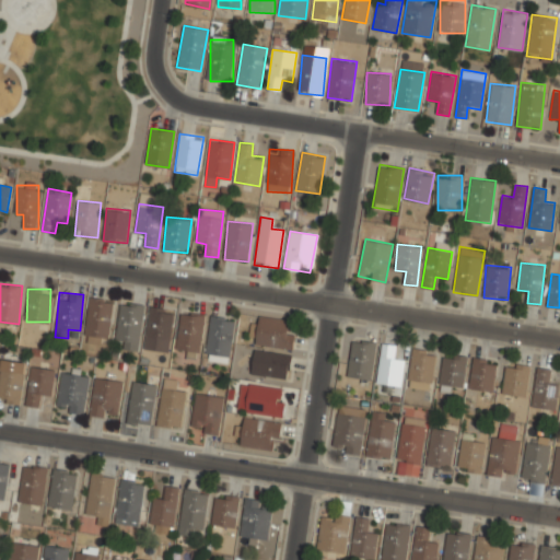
[(114,300),(90,296),(83,340),(107,343),(114,300)]
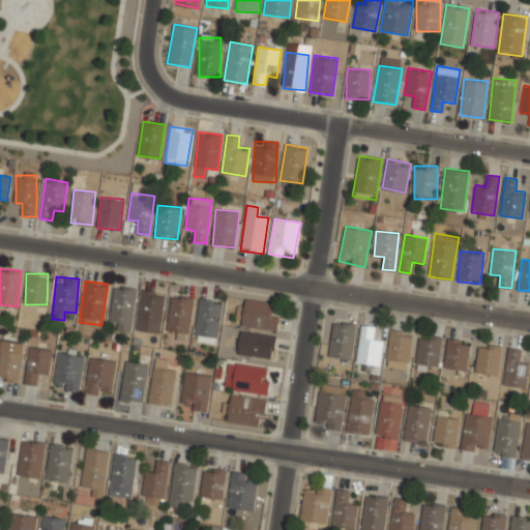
[(138,288),(114,285),(108,327),(130,331),(138,288)]
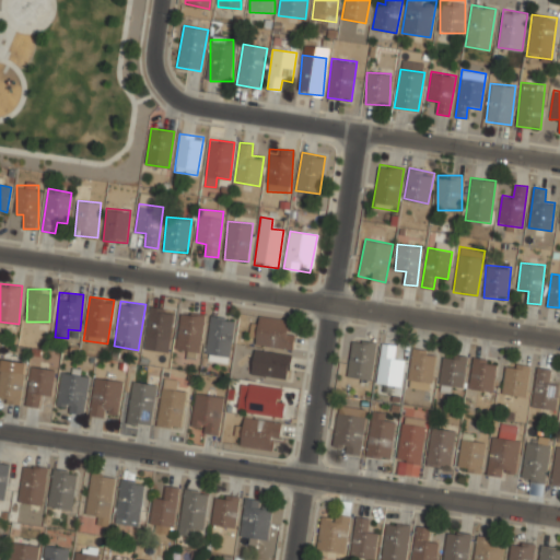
[(174,308),(150,306),(147,338),(171,340),(174,308)]
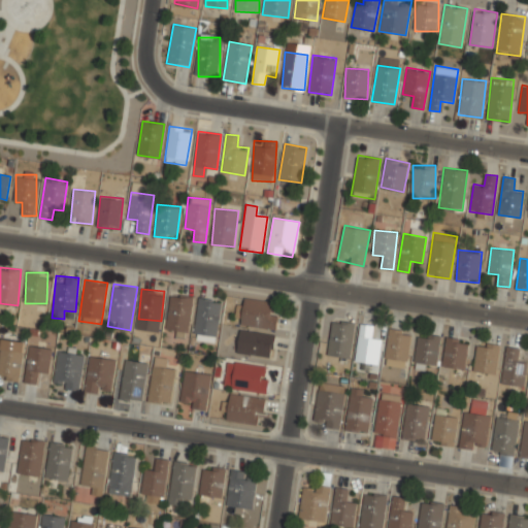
[(194,297),(171,293),(165,329),(188,333),(194,297)]
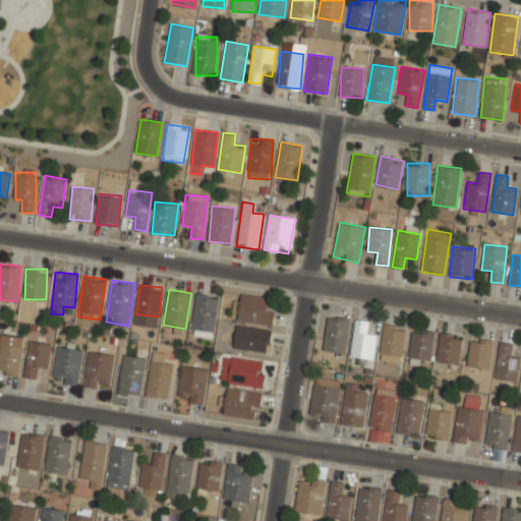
[(190,328),(213,332),(219,296),(196,292),(190,328)]
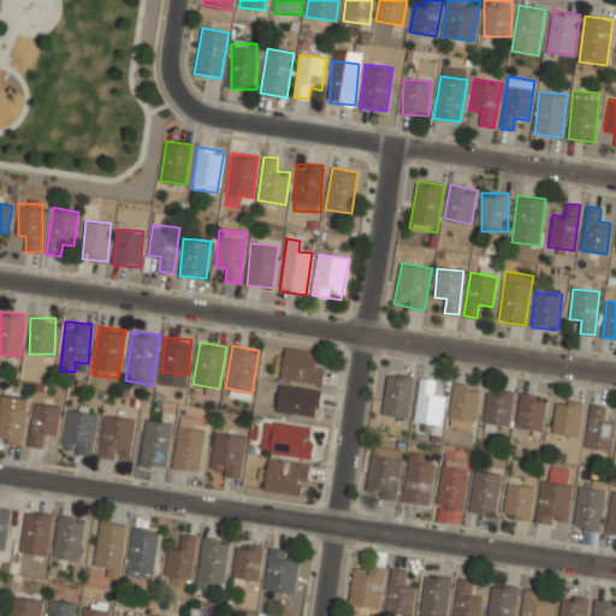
[(321,384),(326,354),(285,348),(280,378),(321,384)]
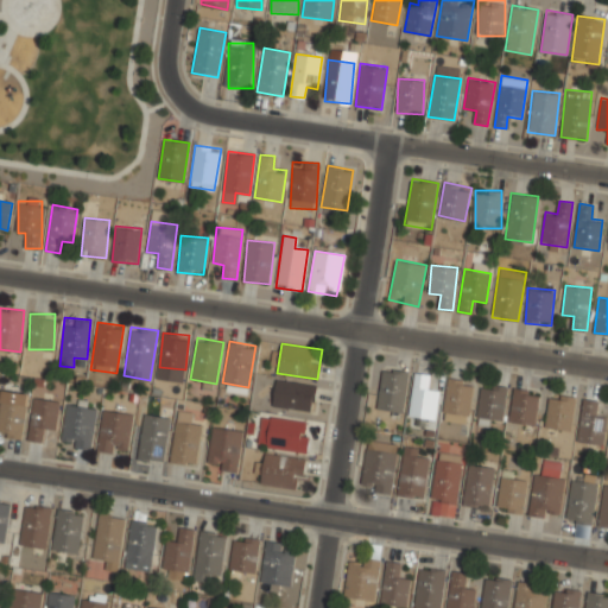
[(403,413),(410,372),(384,368),(377,409),(403,413)]
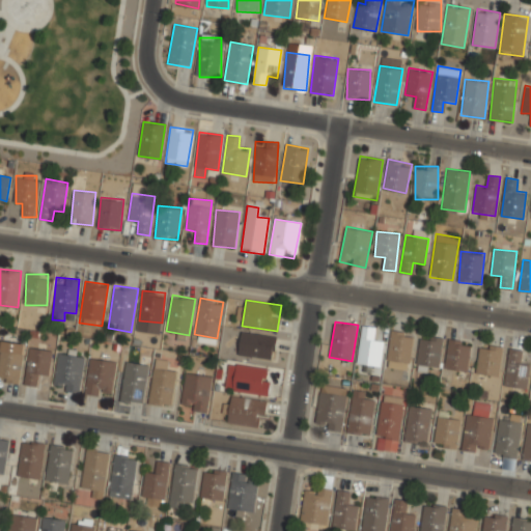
[(380,366),(383,339),(371,338),(373,327),(362,326),(358,363),(380,366)]
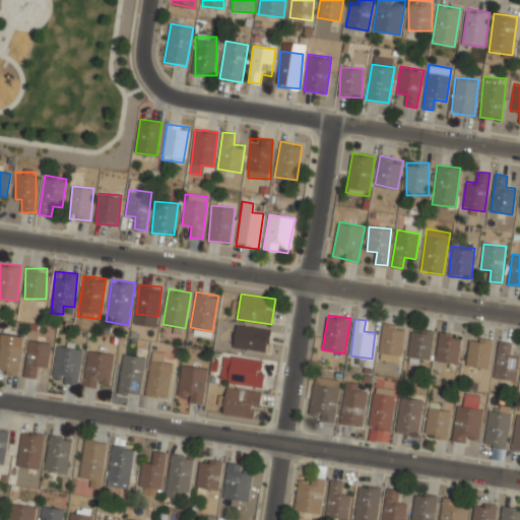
[(272,331),(237,323),(232,345),(267,353),(272,331)]
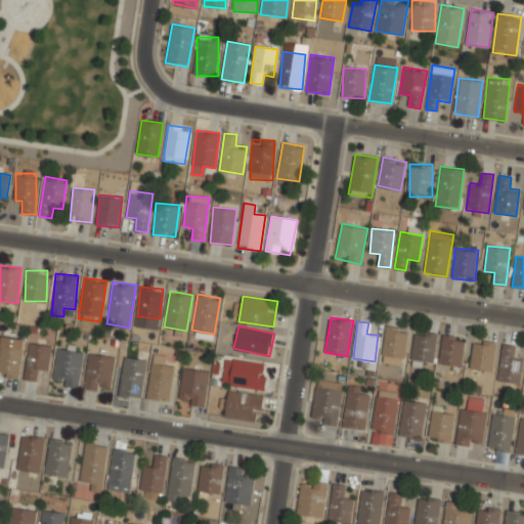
[(408,329),(386,325),(382,362),(403,365),(408,329)]
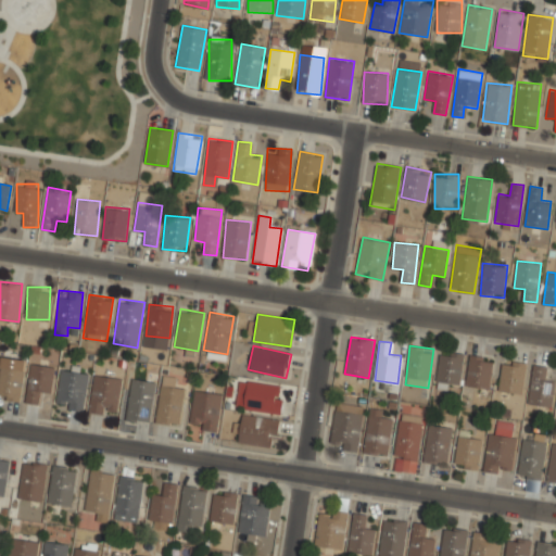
[(439,387),(463,386),(462,350),(438,351),(439,387)]
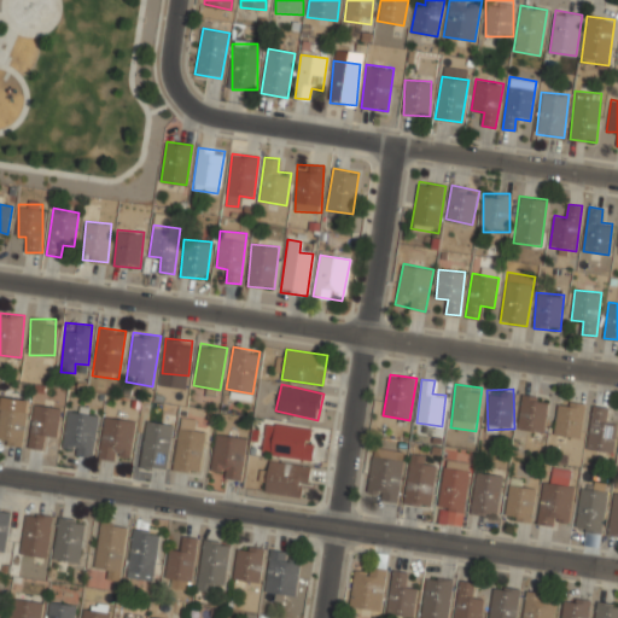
[(517,427),(543,432),(549,397),(523,394),(517,427)]
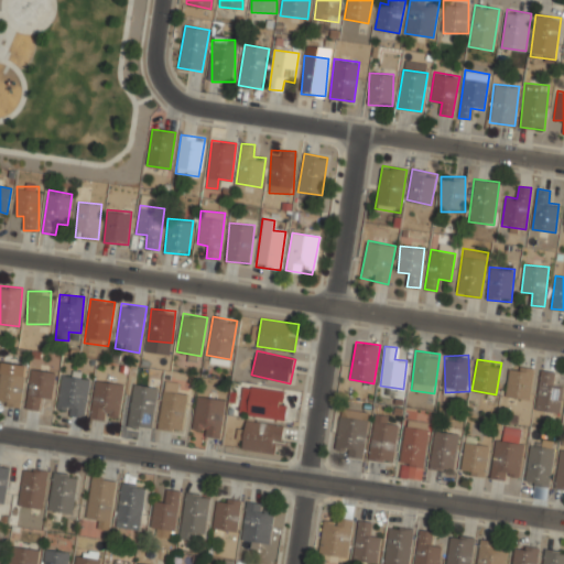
[(24,364),(0,362),(0,404),(22,405),(24,364)]
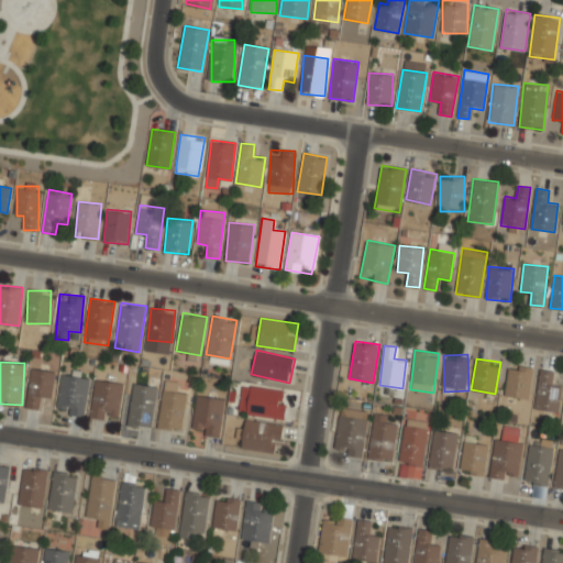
[(532,365),(508,363),(505,396),(529,398),(532,365)]
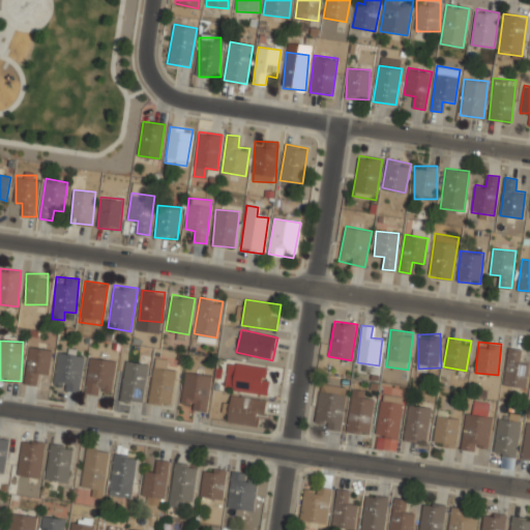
[(36,385),(38,374),(49,375),(52,349),(28,346),(24,383),(36,385)]
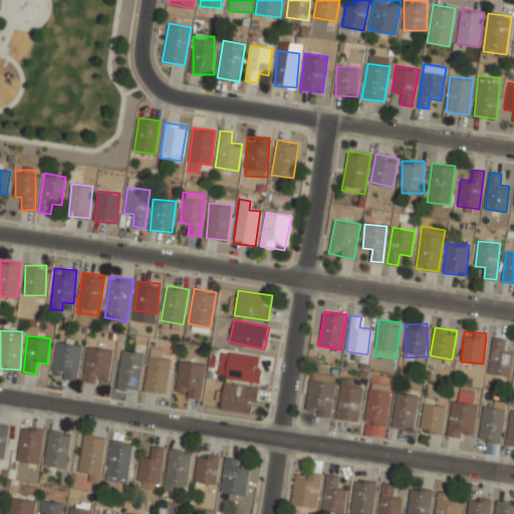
[(504,338),(491,337),(489,373),(510,375),(512,351),(503,350),(504,338)]
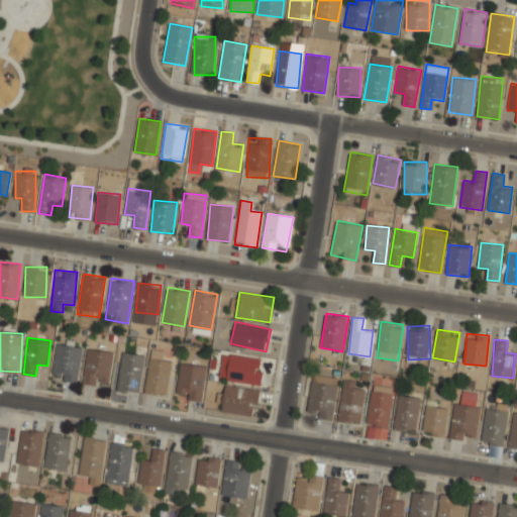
[(53,379),(78,382),(82,344),(56,341),(53,379)]
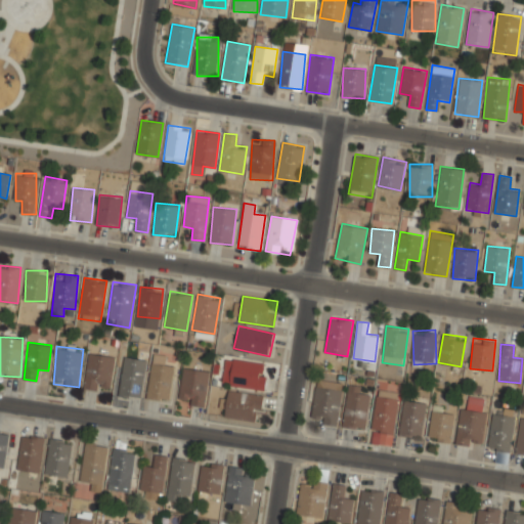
[(174,365),(163,363),(164,355),(154,354),(147,398),(169,401),(174,365)]
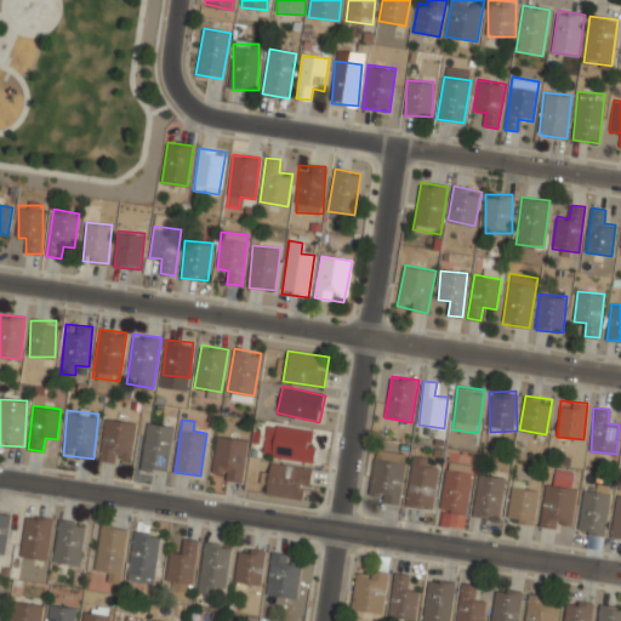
[(134,422),(102,422),(102,462),(134,462),(134,422)]
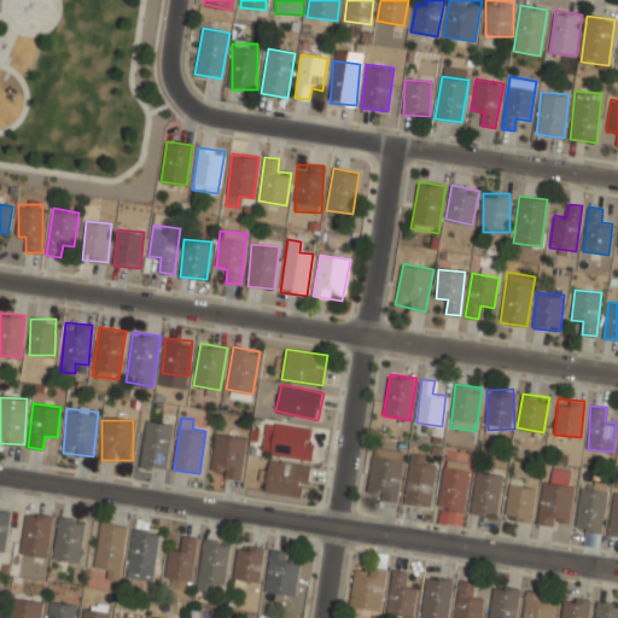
[(140,467),(167,471),(173,425),(146,421),(140,467)]
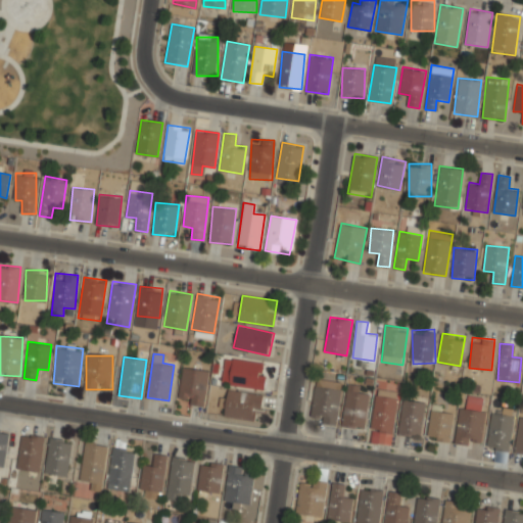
[(265,390),(268,374),(260,373),(262,364),(234,358),(229,383),(265,390)]
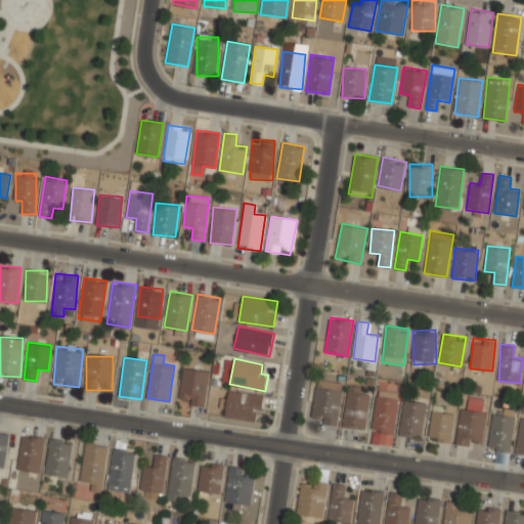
[(178,403),(205,406),(209,372),(182,367),(178,403)]
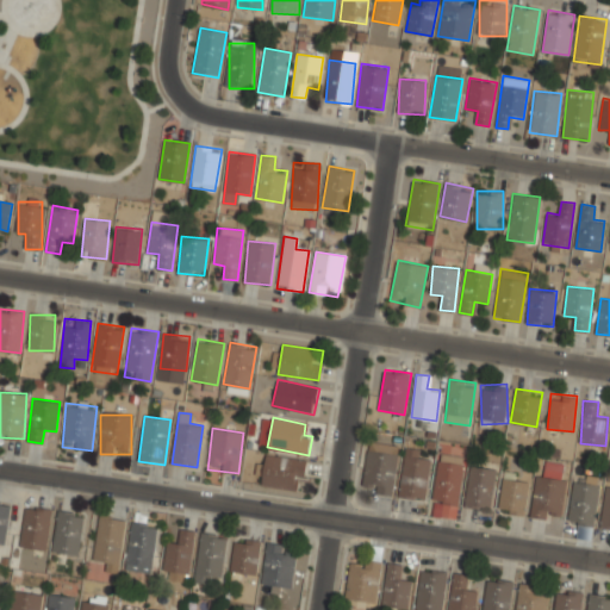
[(418,447),(404,446),(399,496),(425,499),(429,458),(417,456),(418,447)]
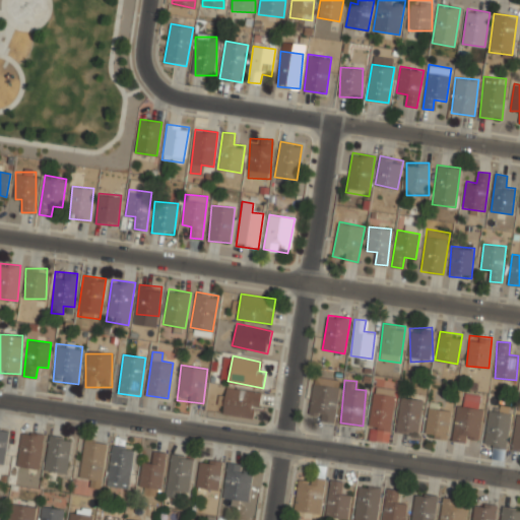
[(334,421),(338,386),(313,384),(309,418),(334,421)]
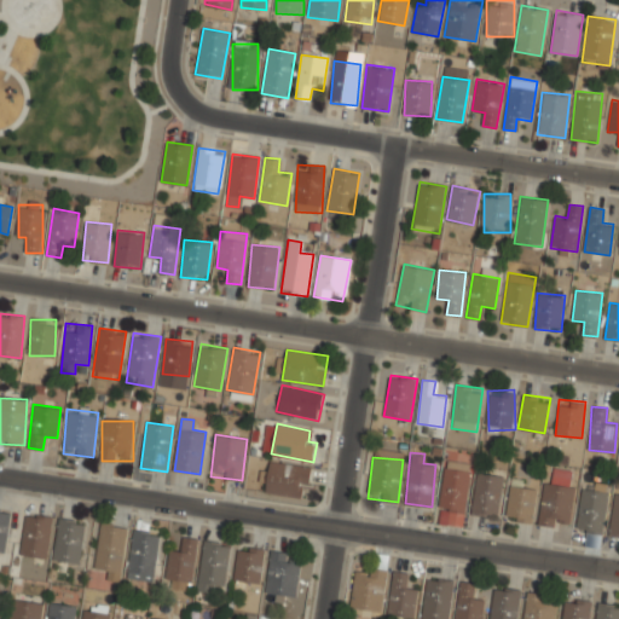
[(265,492),(302,497),(304,486),(310,486),(312,466),(268,461),(265,492)]
